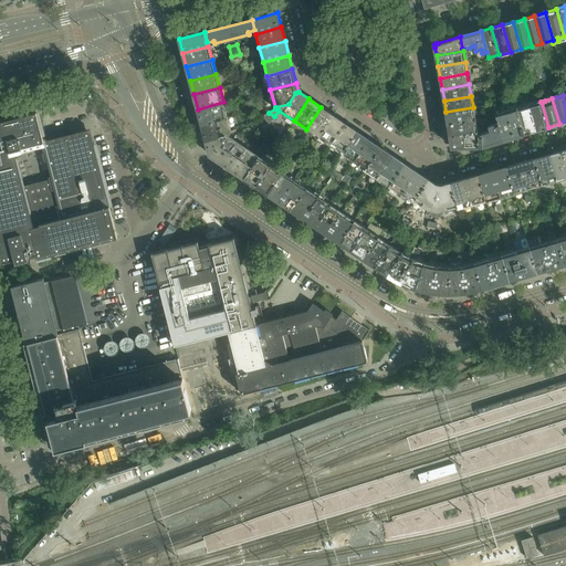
[(223,102),(198,109),(201,124),(228,117),(223,102)]
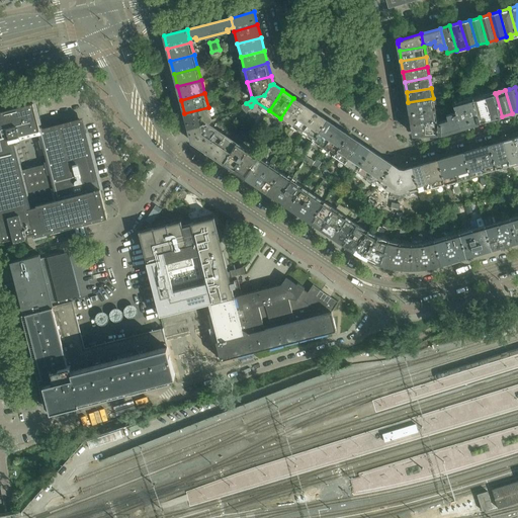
[(496,94),(485,97),(491,119),(502,116),(496,94)]
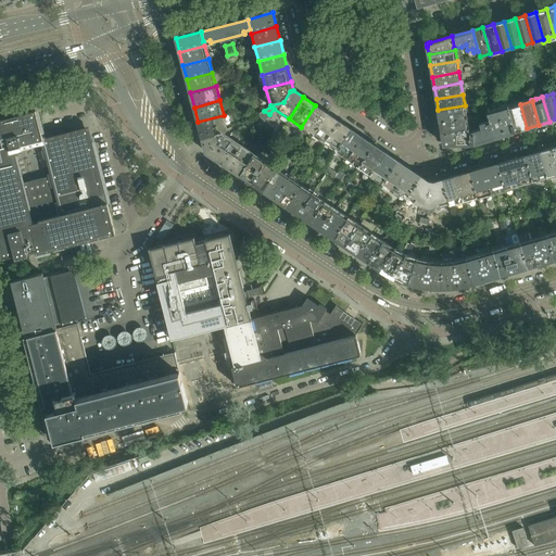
[(520,104),(508,108),(515,131),(527,128),(520,104)]
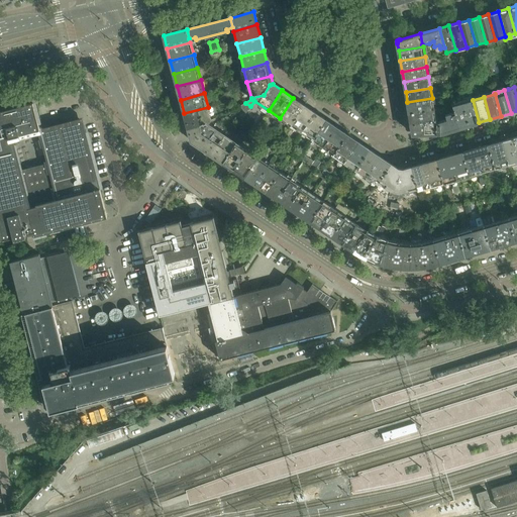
[(293,98),(280,118),(290,125),(303,105),(293,98)]
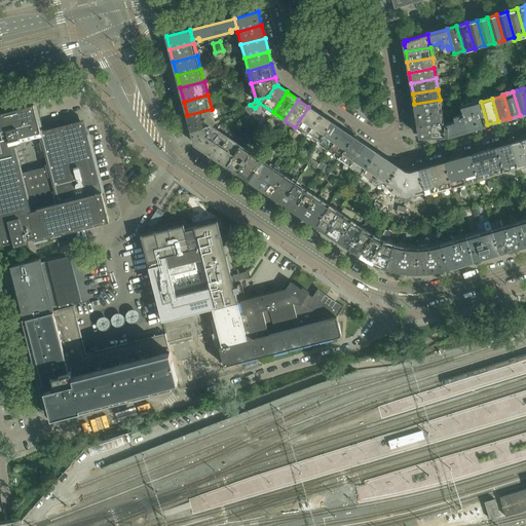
[(440,100),(414,104),(416,115),(442,111),(440,100)]
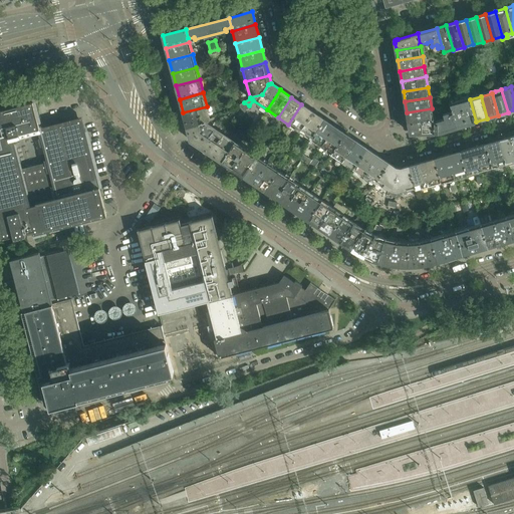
[(469,97),(459,100),(466,124),(476,121),(470,99),(470,100),(469,97)]
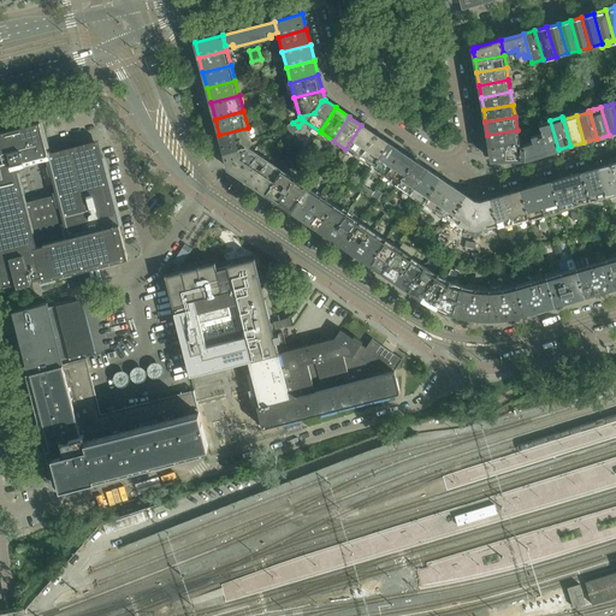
[(542,134),(543,136),(546,153),(558,149),(550,120),(539,123),(542,134)]
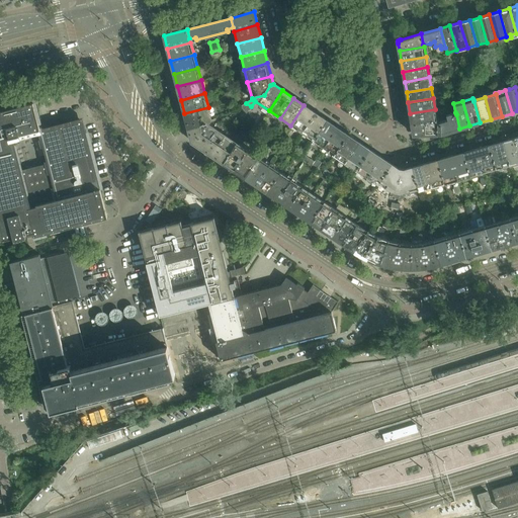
[(2,110),(0,110),(0,224),(4,240),(14,237),(15,241),(26,238),(25,234),(33,232),(34,236),(107,218),(83,118),(40,128),(33,102),(4,110),(3,109),(2,110)]
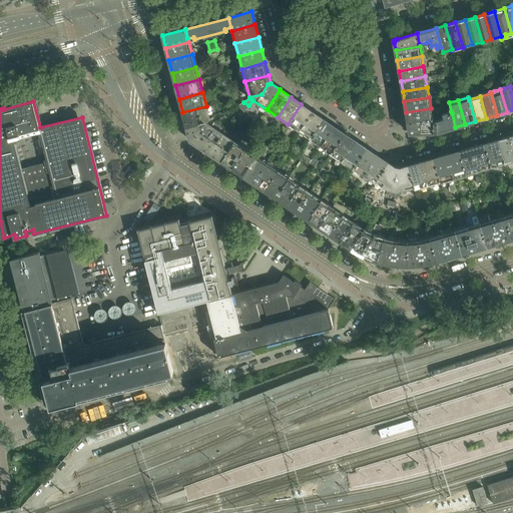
[(301,104),(288,124),(299,131),(312,111),(301,104)]
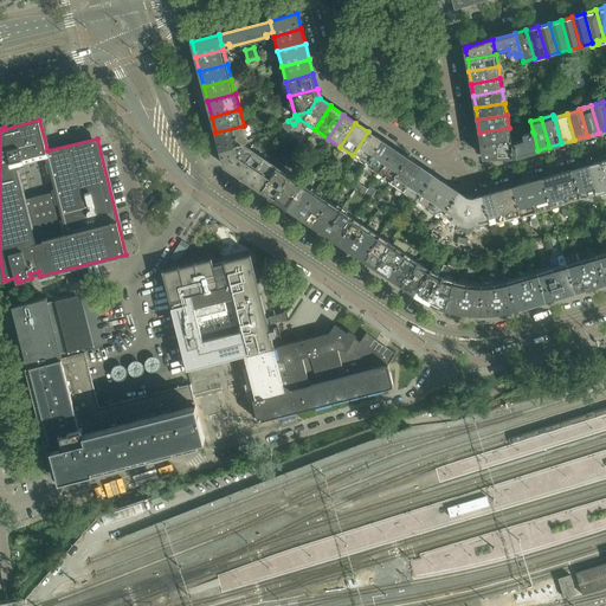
[(244,126),(216,133),(220,149),(242,143),(246,142),(247,140),(244,126)]
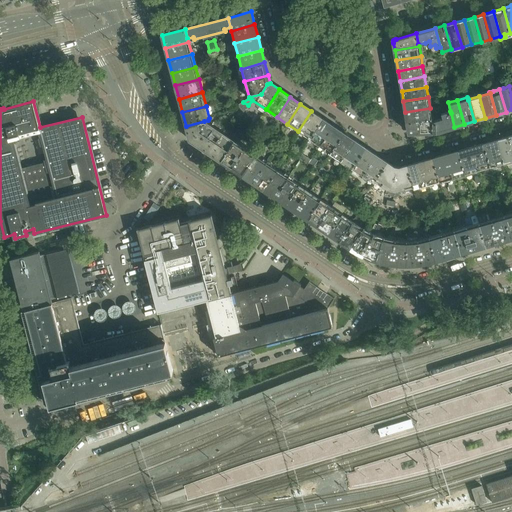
[(430,108),(405,112),(407,122),(432,118),(430,108)]
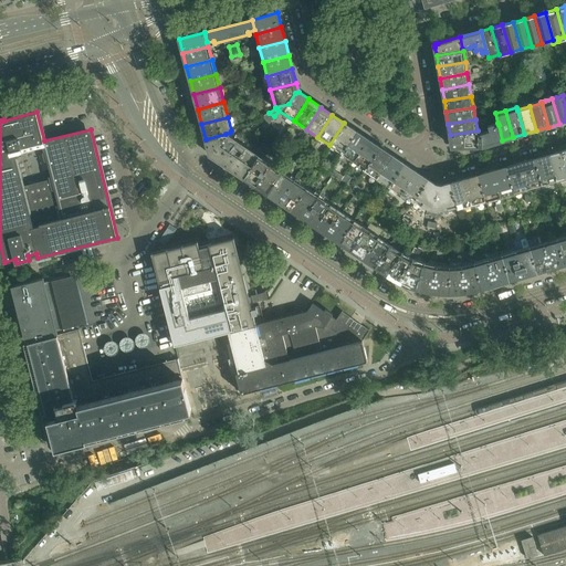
[(344,123),(329,145),(341,153),(356,130),(344,123)]
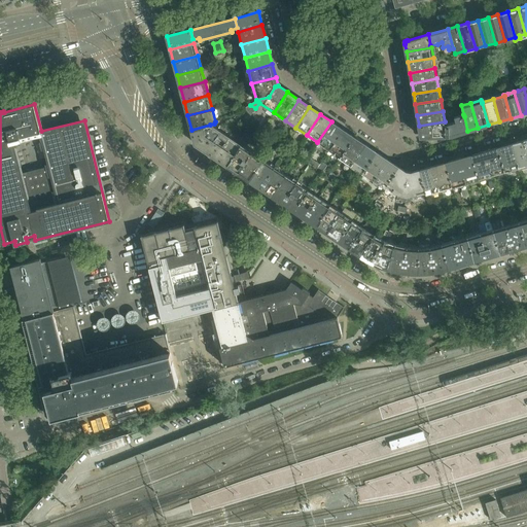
[(467,131),(464,116),(463,114),(454,117),(455,123),(450,124),(445,125),(445,136),(449,136),(467,131)]
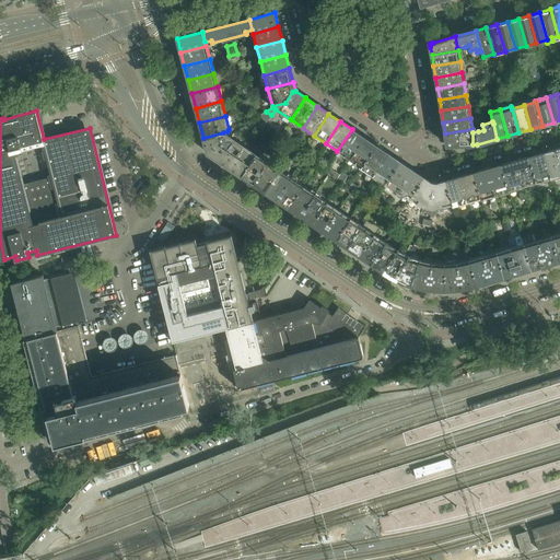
[(352,129),(337,151),(349,159),(364,138),(352,129)]
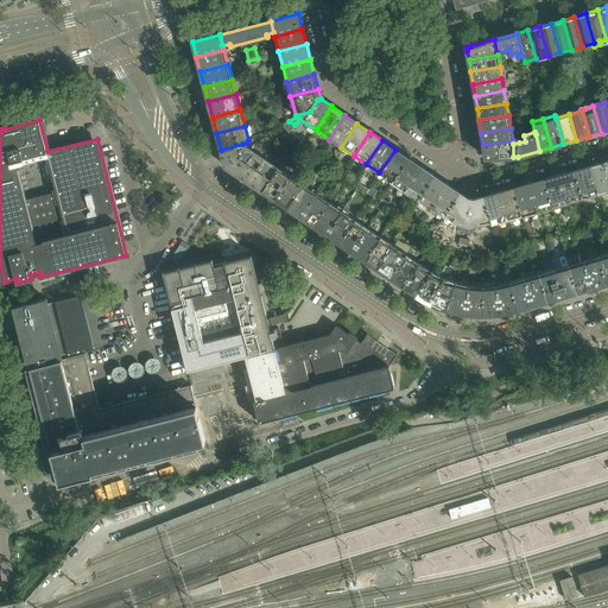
[(513,140),(483,145),(485,154),(486,158),(489,158),(513,157),(513,144),(513,140)]
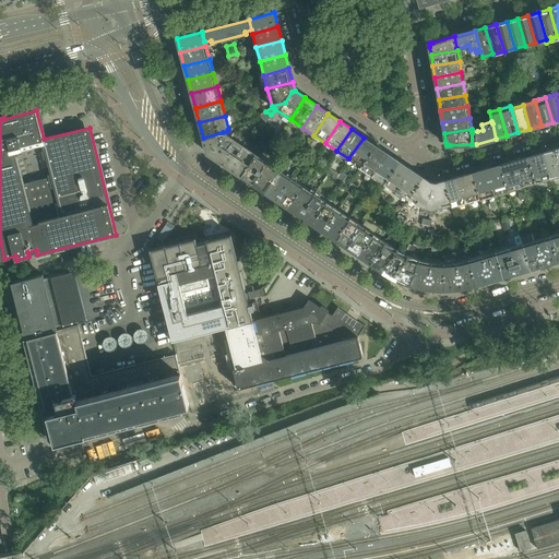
[(223,132),(203,138),(207,153),(216,158),(230,138),(223,132)]
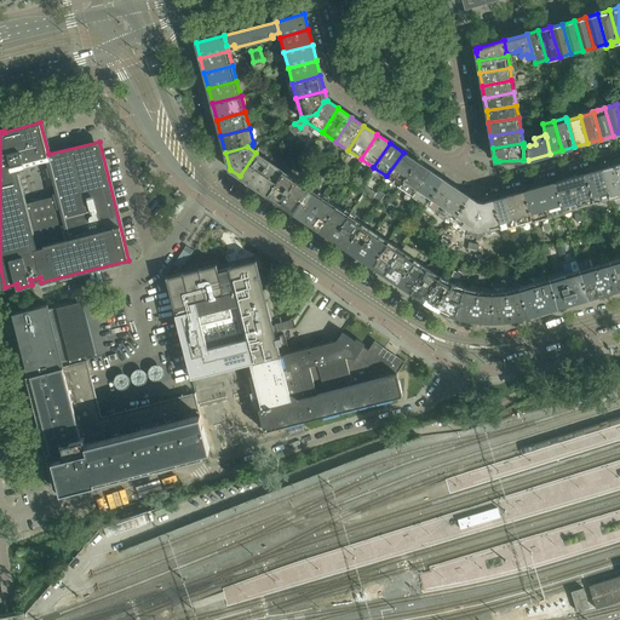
[(329,161),(313,149),(308,155),(326,167),(329,161)]
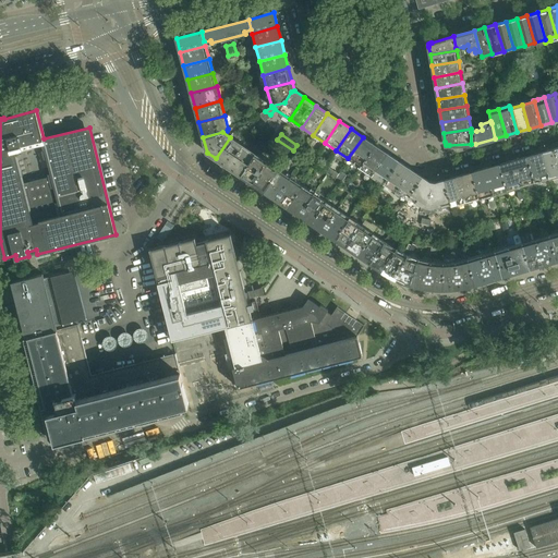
[(230,137),(216,158),(228,167),(243,146),(230,137)]
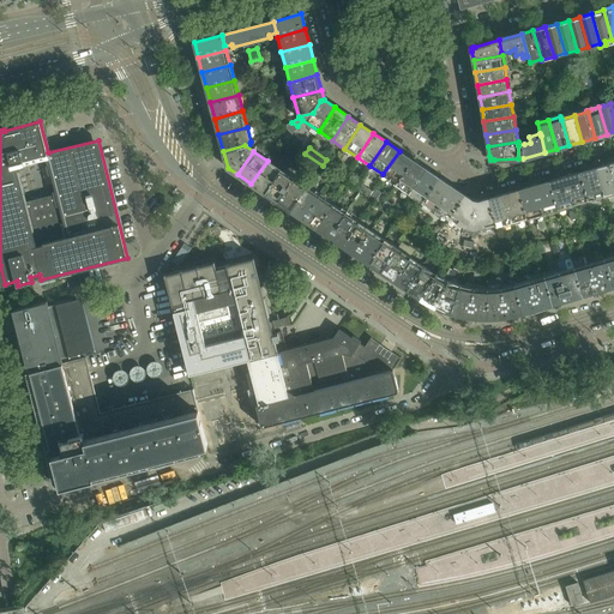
[(399,151),(383,174),(396,184),(411,160),(399,151)]
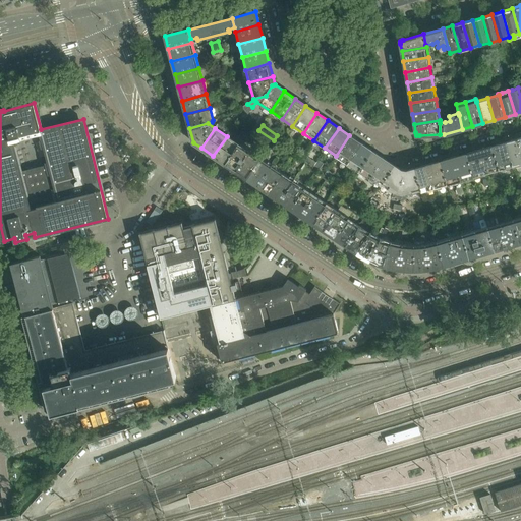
[(349,135),(336,156),(347,163),(360,142),(349,135)]
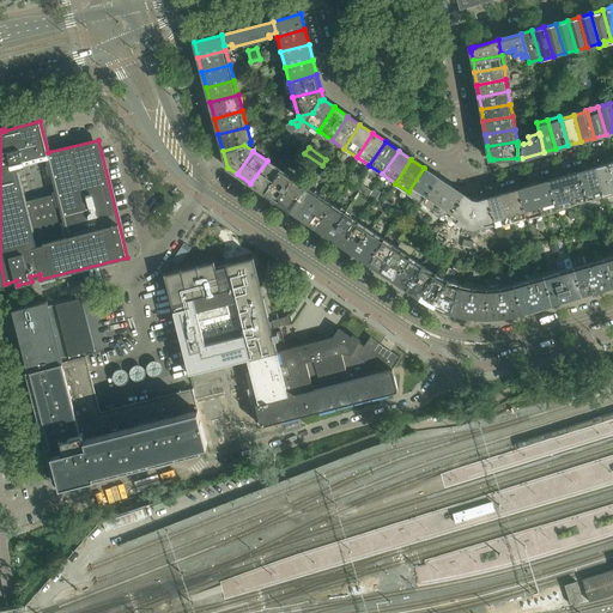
[(267,161),(250,183),(265,193),(280,169),(267,161)]
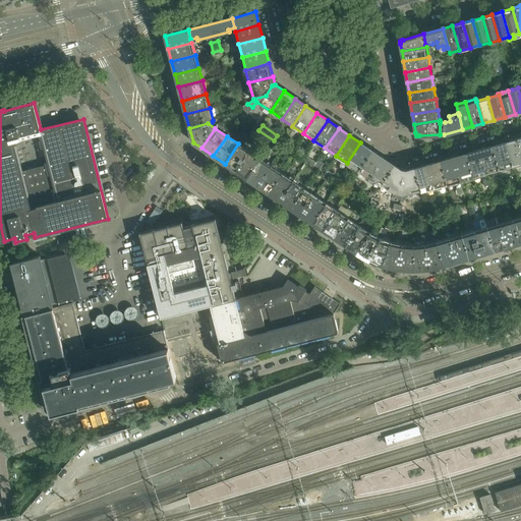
[(520,156),(516,139),(506,142),(512,165),(520,162),(520,156)]
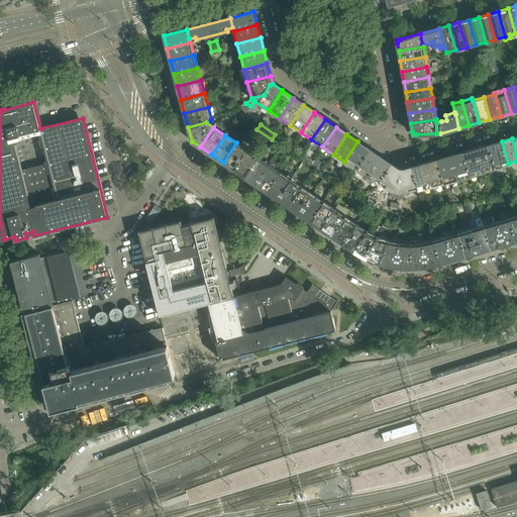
[(357,141),(344,162),(354,169),(368,148),(357,141)]
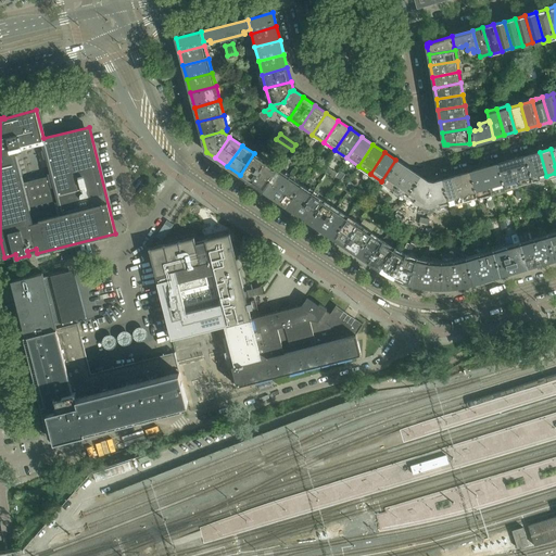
[(540,152),(526,155),(533,181),(546,177),(546,176),(540,152)]
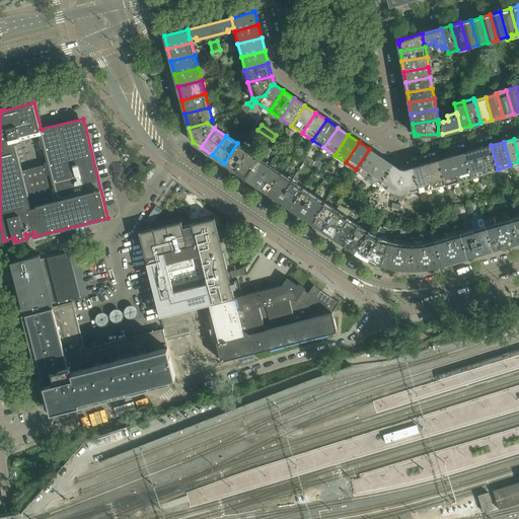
[(237,143),(224,163),(234,170),(248,151),(237,143)]
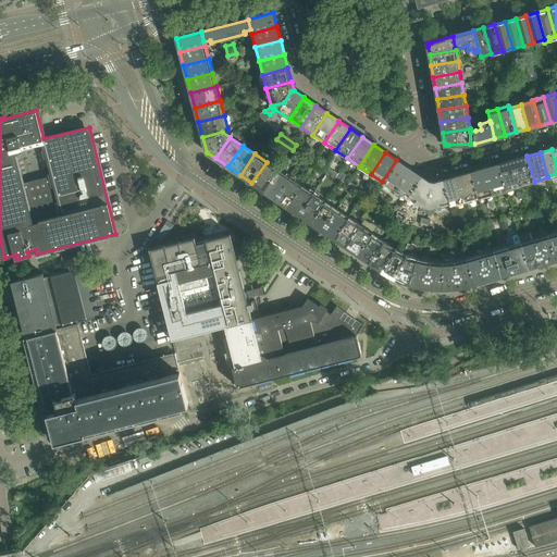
[(527,156),(511,160),(519,186),(534,182),(527,156)]
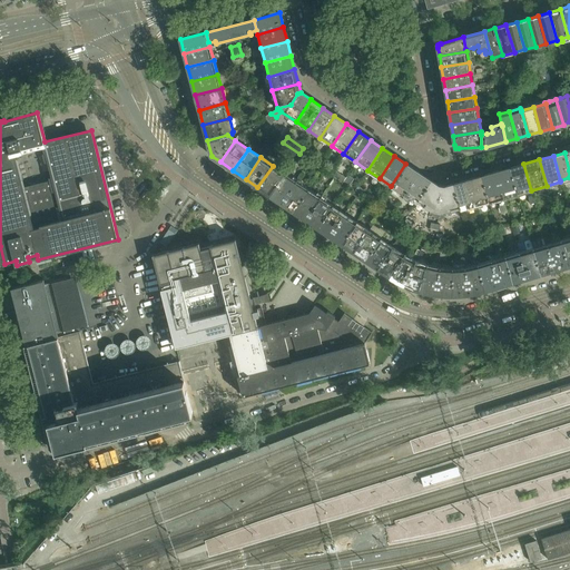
[(327,167),(318,160),(315,164),(324,172),(327,167)]
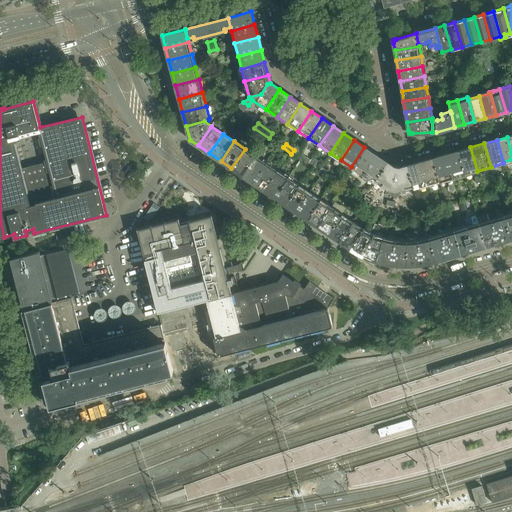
[(364,147),(351,167),(362,175),(376,155),(364,147)]
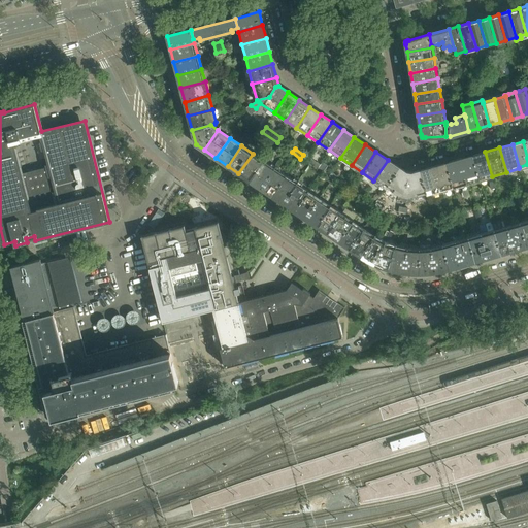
[(485,152),(471,156),(479,180),(492,176),(485,152)]
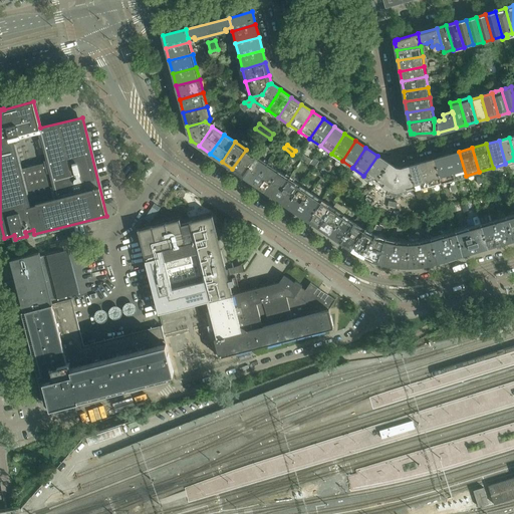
[(246,150),(232,169),(243,176),(256,157),(246,150)]
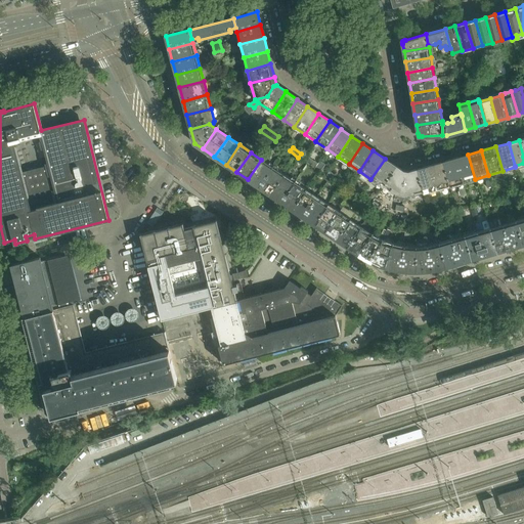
[(468,155),(455,159),(463,182),(475,179),(468,155)]
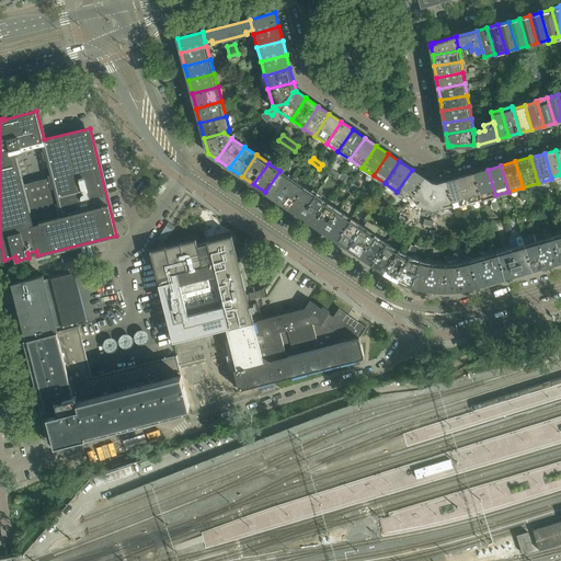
[(412,170),(397,192),(409,199),(410,197),(424,178),(412,170)]
